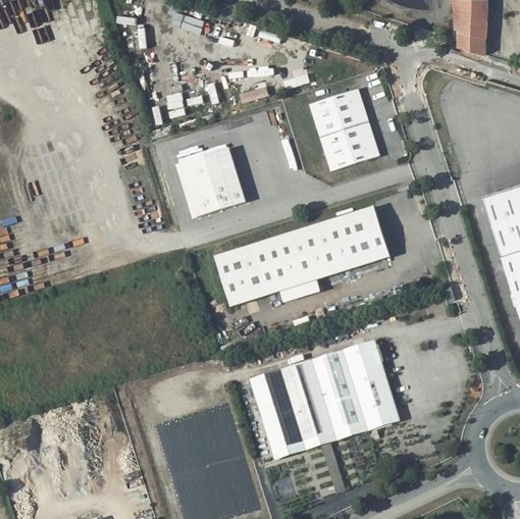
[(451,0),(453,26),(458,27),(458,42),(486,52),(485,0),(451,0)]
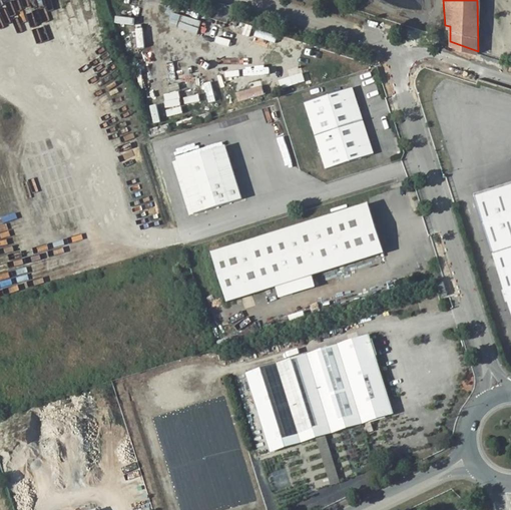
[(227,77),(241,77),(241,69),(227,69),(227,77)]
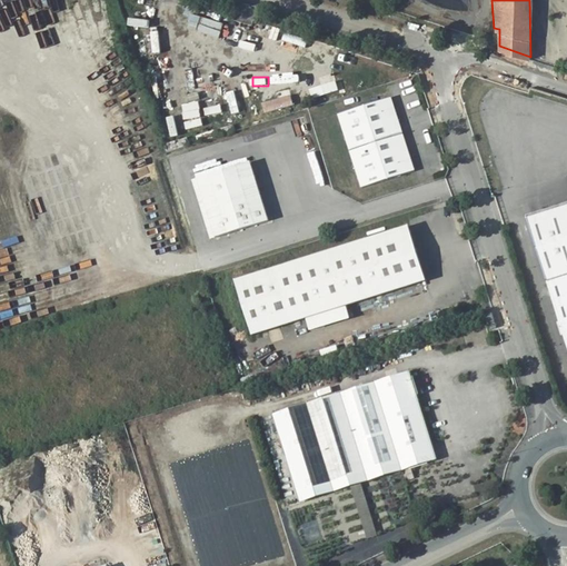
[(307,87),(309,96),(336,88),(334,78),(307,87)]
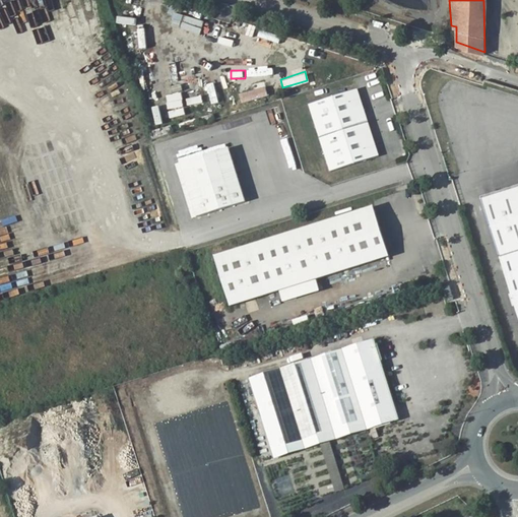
[(263,84),(238,91),(241,102),(266,93),(263,84)]
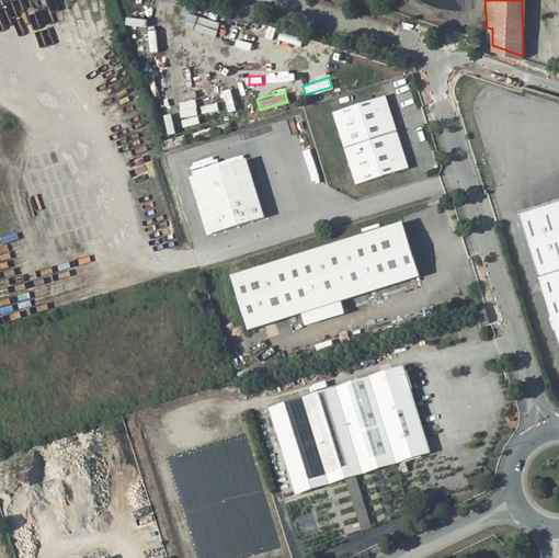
[(408,166),(386,94),(333,110),(355,182),(408,166)]
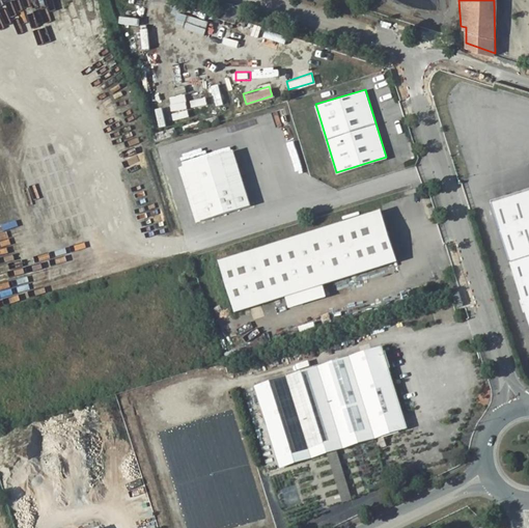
[(231,149),(182,165),(199,221),(249,204),(231,149)]
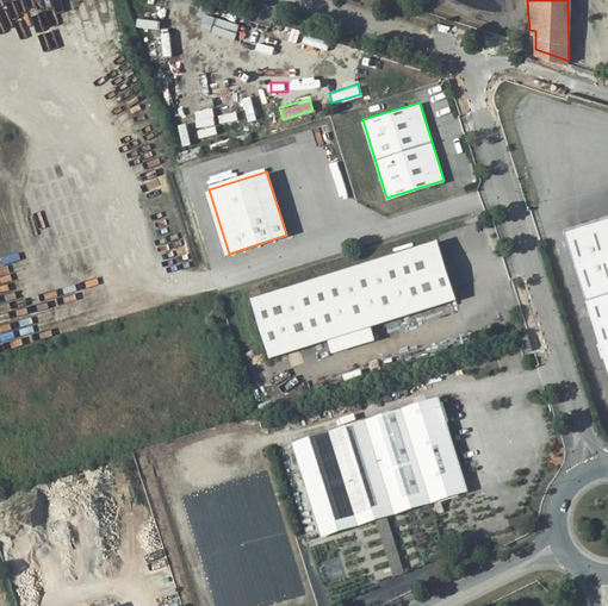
[(607,216),(565,230),(607,364),(607,216)]
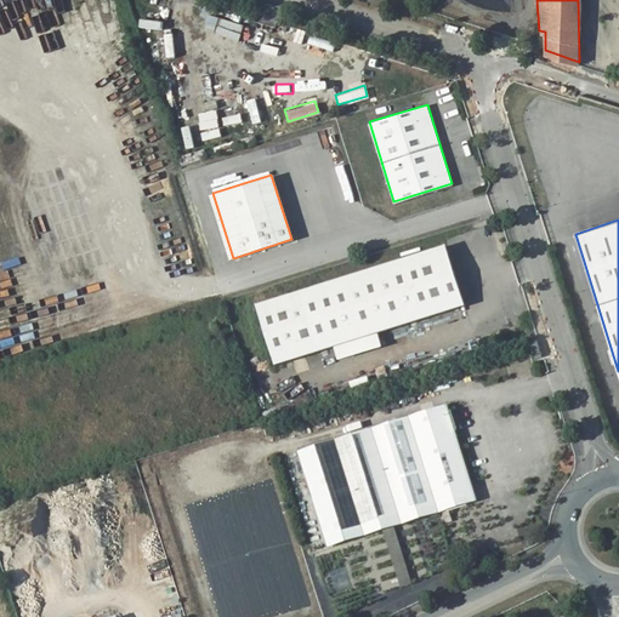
[(466,304),(447,241),(256,303),(276,363),(466,304)]
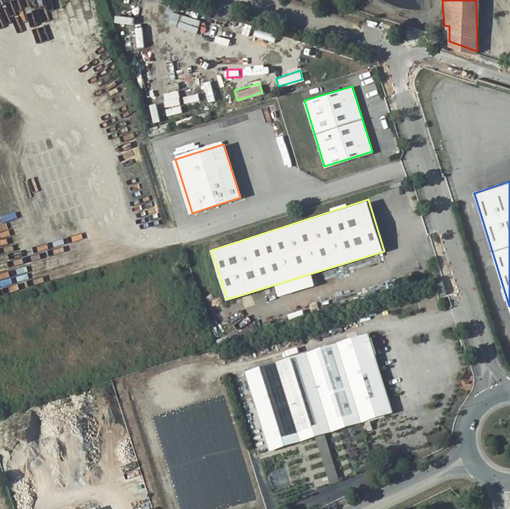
[(445,291),(440,277),(435,278),(440,293),(445,291)]
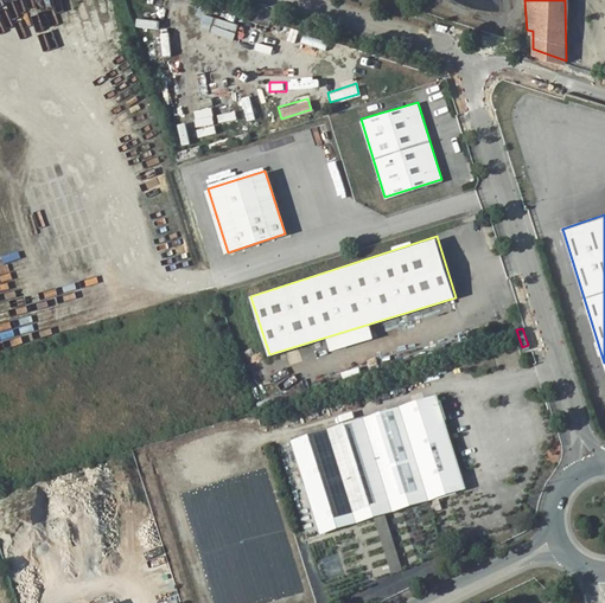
[(435,395),(290,442),(316,524),(444,483),(440,473),(458,468),(435,395)]
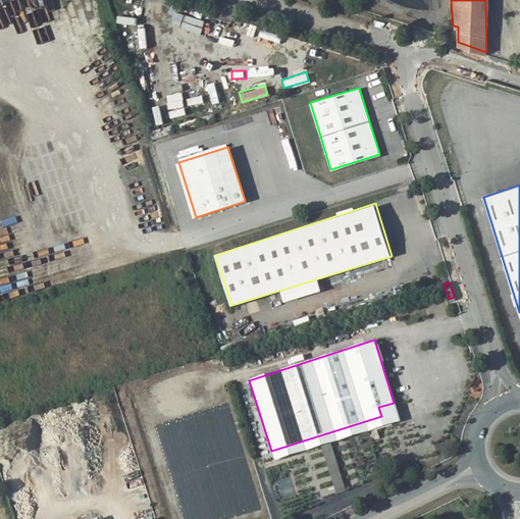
[(381,416),(271,451),(273,460),(400,419),(394,403),(378,407),(381,416)]
